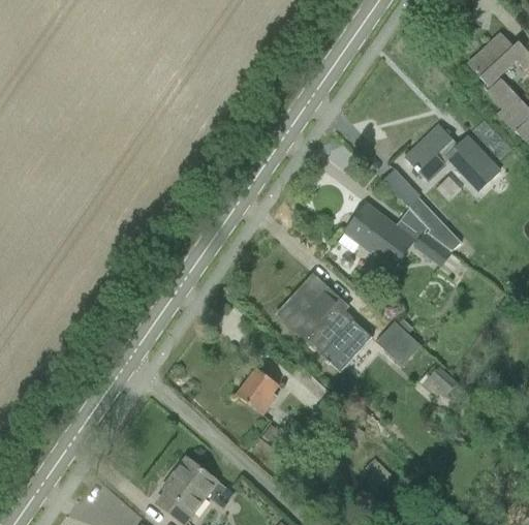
[(502,106),(497,112),(527,145),(528,143),(528,109),(497,74),(515,59),(523,67),(528,61),(528,52),(518,40),(512,44),(500,32),(467,63),(486,84),(483,87),(502,106)]
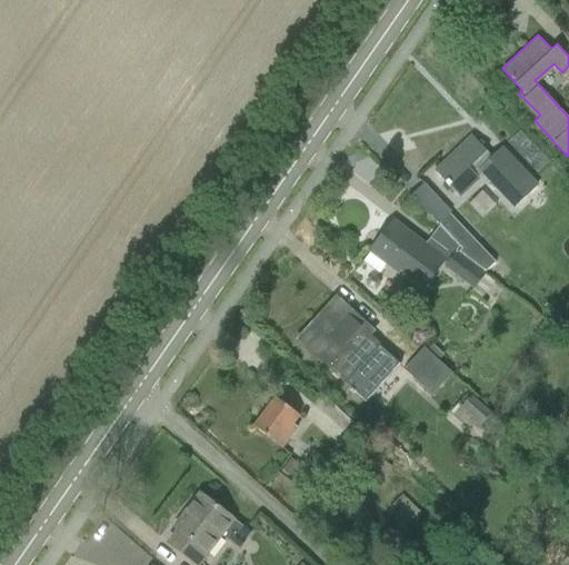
[(483,150),(486,148),(472,135),(435,169),(458,194),(482,170),(505,194),(515,205),(536,184),(500,146),(488,156),(483,150)]
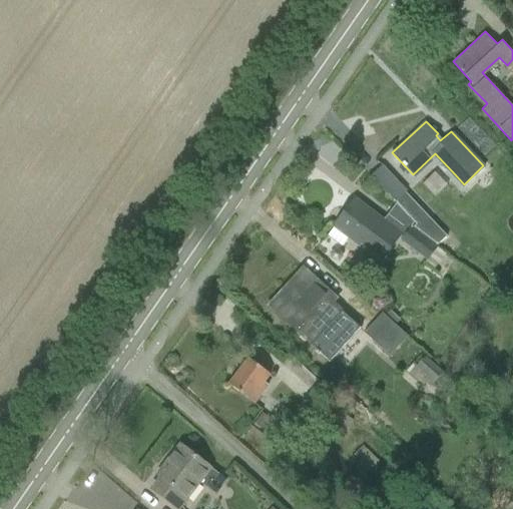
[(370,173),(384,188),(395,199),(406,189),(381,163),(370,173)]
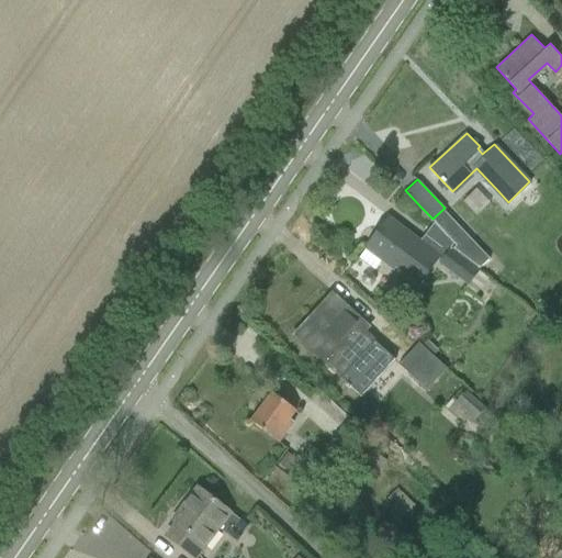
[(358,256),(373,267),(380,259),(392,268),(395,265),(418,281),(438,254),(388,216),(366,245),(358,256)]
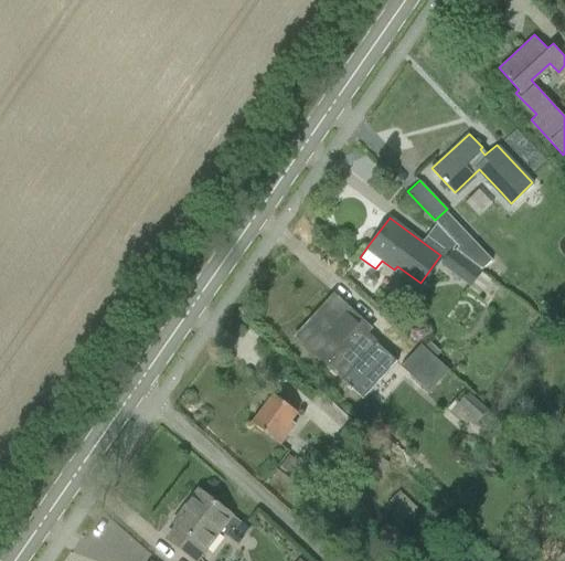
[(458,244),(455,249),(480,268),(490,260),(470,239),(460,247),(458,244)]
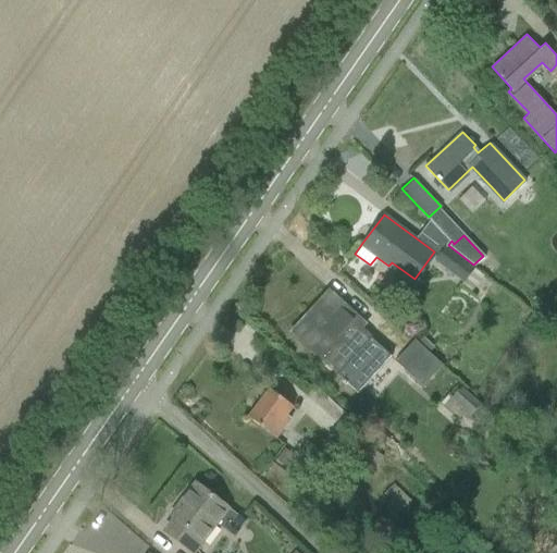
[(473,266),(446,244),(435,258),(463,279),(473,266)]
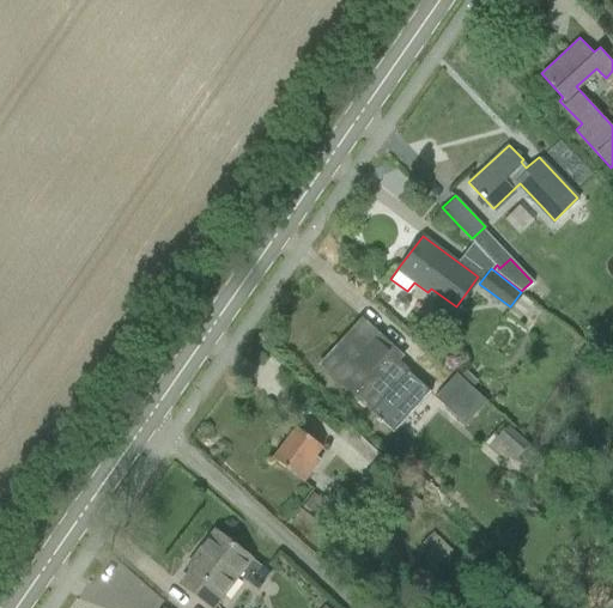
[(376,418),(380,421),(382,419),(393,430),(431,389),(393,356),(398,350),(362,317),(320,363),(346,387),(349,384),(372,406),(370,409),(377,415),(376,418)]
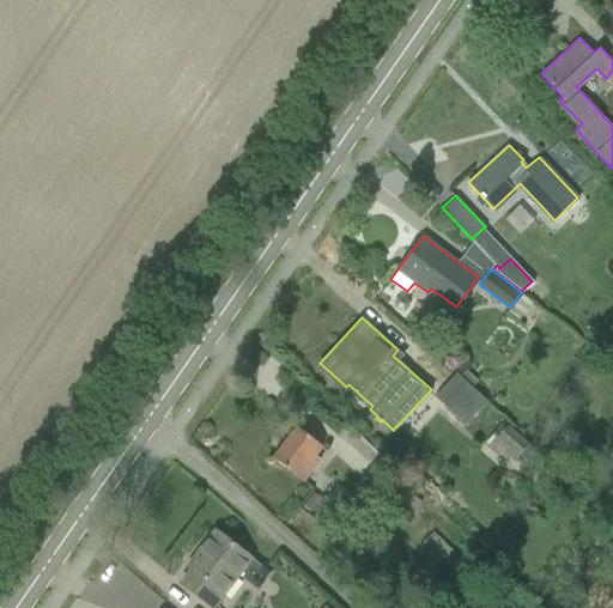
[(435,395),(465,421),(486,399),(455,372),(435,395)]
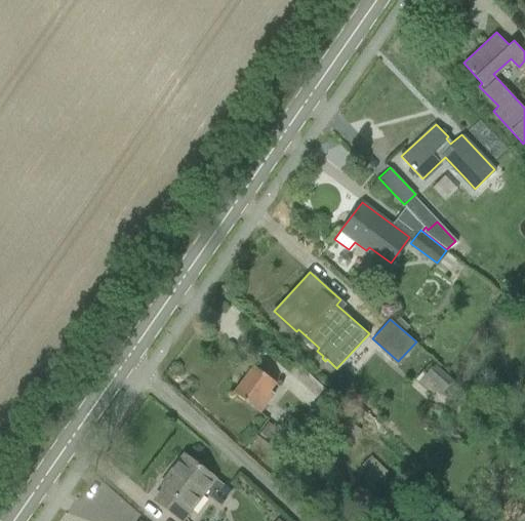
[(416,374),(433,391),(447,376),(431,361),(416,374)]
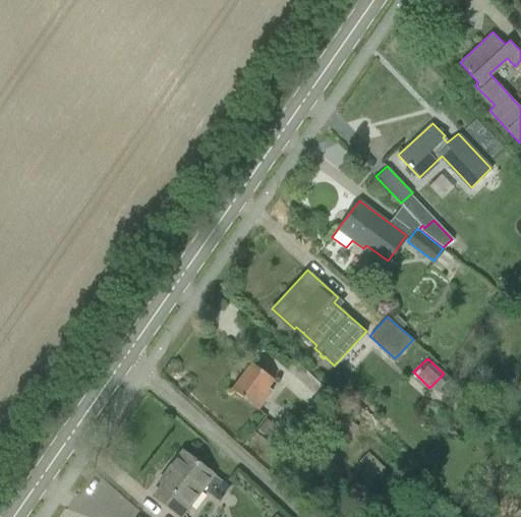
[(272,389),(268,386),(274,378),(251,361),(232,388),(258,407),(272,389)]
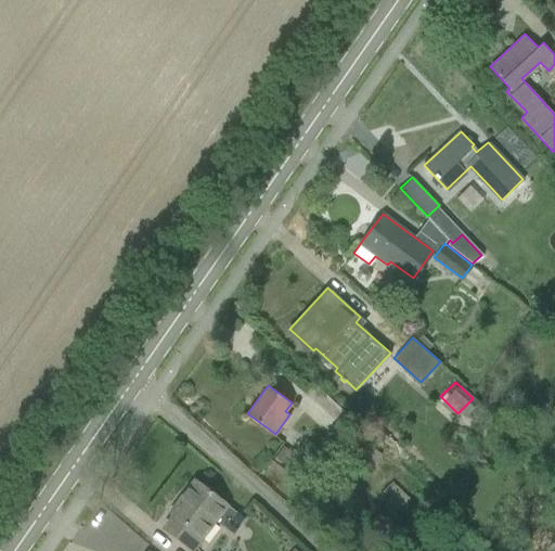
[(321,409),(328,417),(339,405),(320,386),(307,400),(319,411),(321,409)]
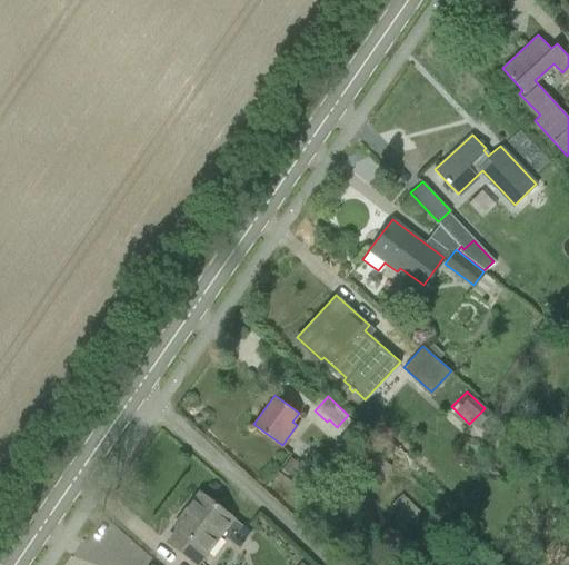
[(183,521),(168,542),(197,563),(232,516),(200,492),(180,518),(183,521)]
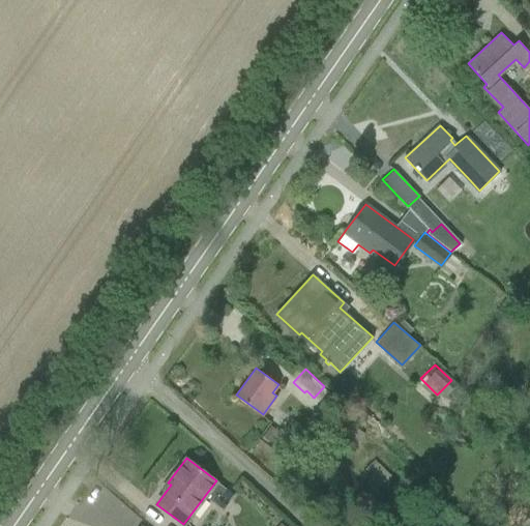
[(364,467),(383,485),(392,475),(374,458),(364,467)]
